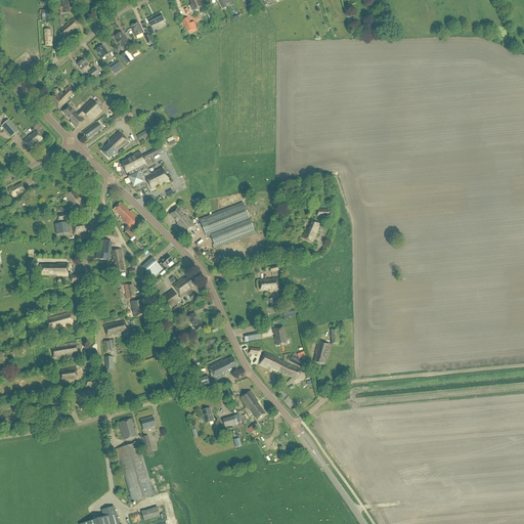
[(203,7),(199,0),(188,0),(191,4),(189,5),(192,11),(203,7)]
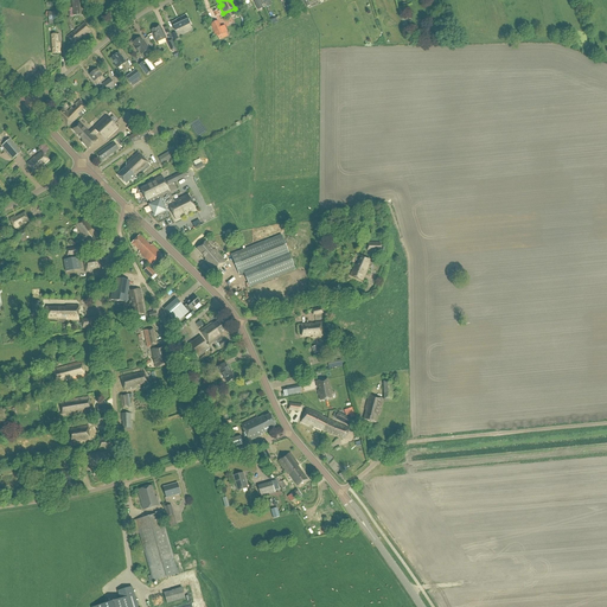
[(88,16),(87,1),(74,2),(74,17),(88,16)]
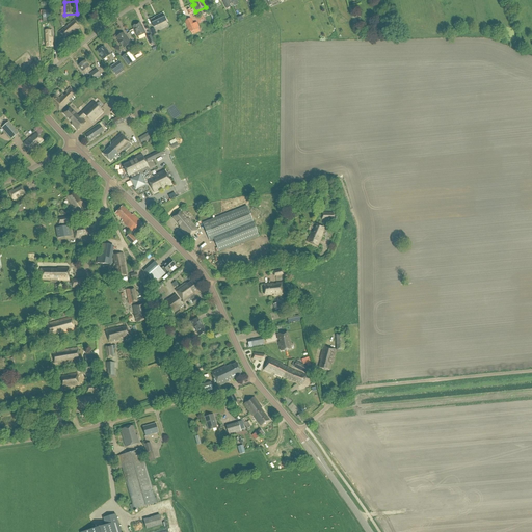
[(353,22),(358,21),(355,6),(350,7),(353,22)]
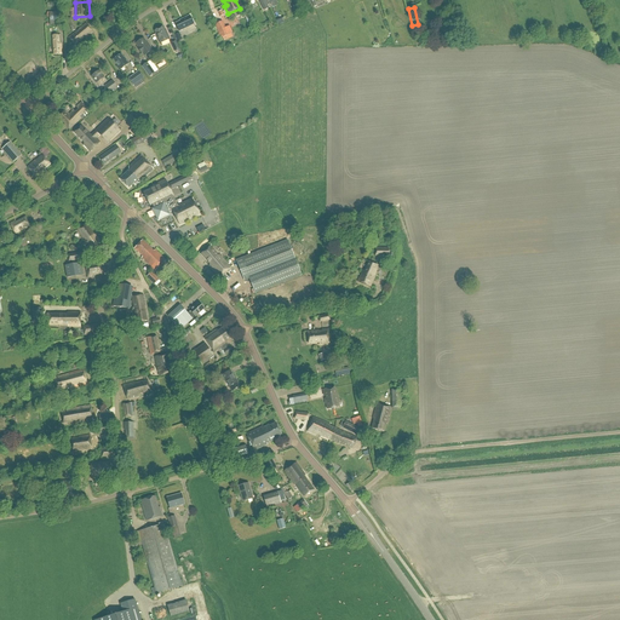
[(190,17),(189,16),(181,21),(181,22),(176,24),(179,32),(194,24),(190,17)]
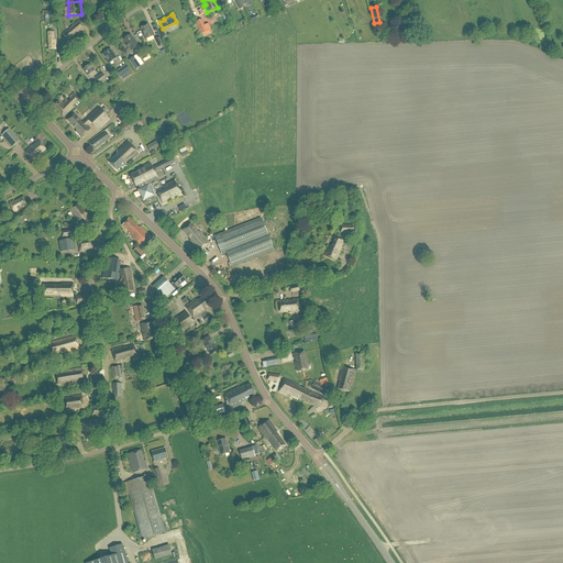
[(208,32),(202,20),(196,23),(201,35),(208,32)]
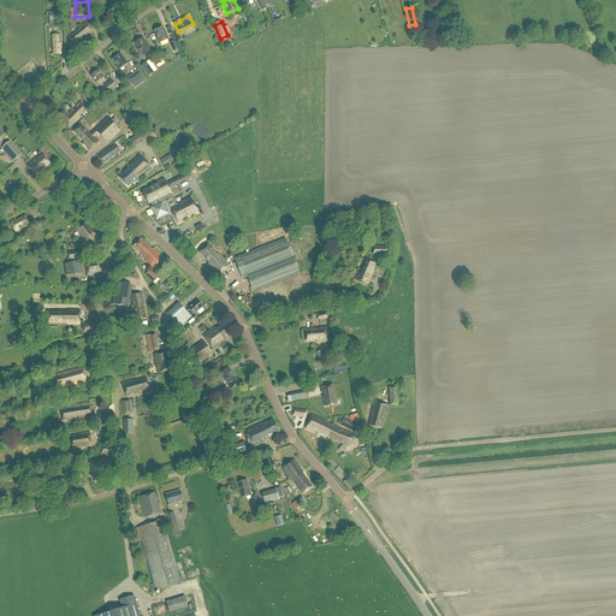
[(90,30),(86,23),(78,29),(80,29),(69,37),(75,45),(83,37),(84,39),(92,33),(90,30)]
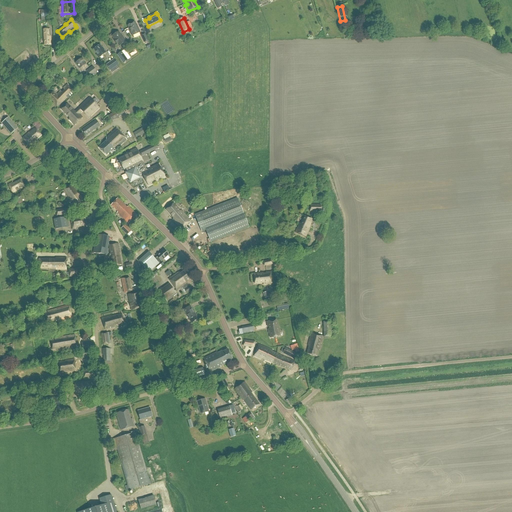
[(137,29),(134,22),(127,25),(132,36),(140,32),(138,28),(137,29)]
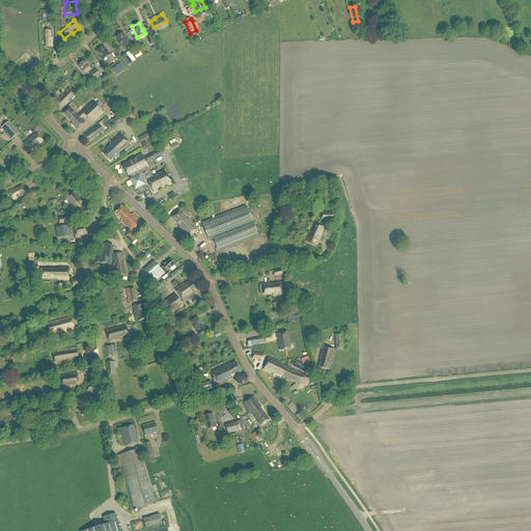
[(127,38),(122,33),(116,37),(118,40),(117,40),(121,47),(123,48),(131,43),(128,38),(127,38)]
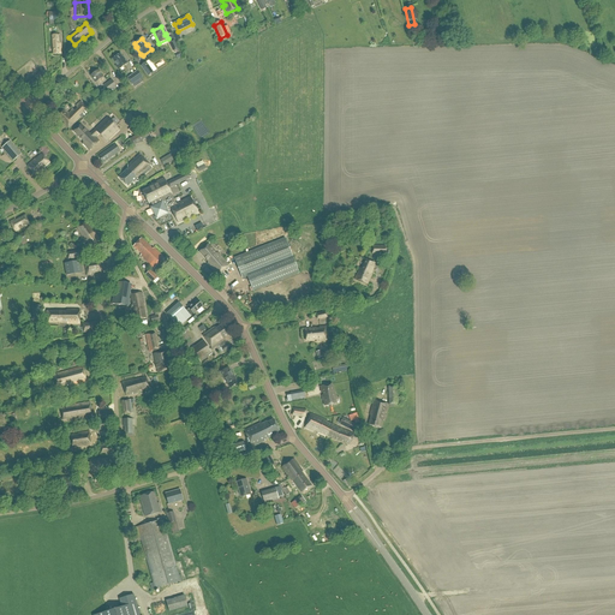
[(127,64),(120,54),(112,59),(117,66),(115,66),(118,70),(127,64)]
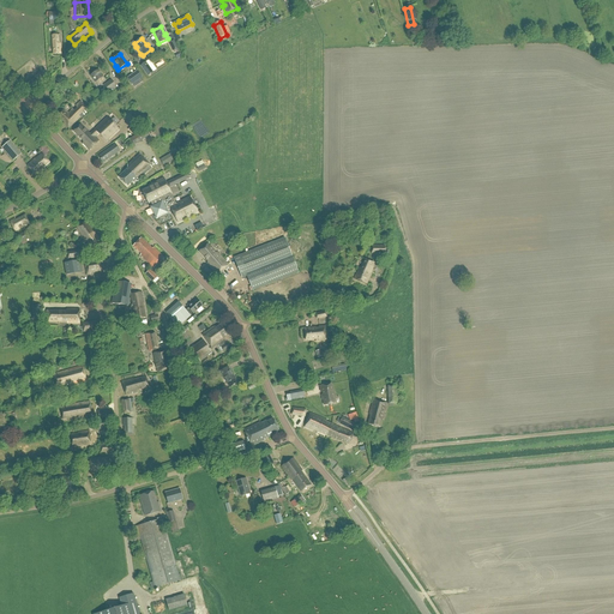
[(157,70),(150,60),(140,66),(148,76),(157,70)]
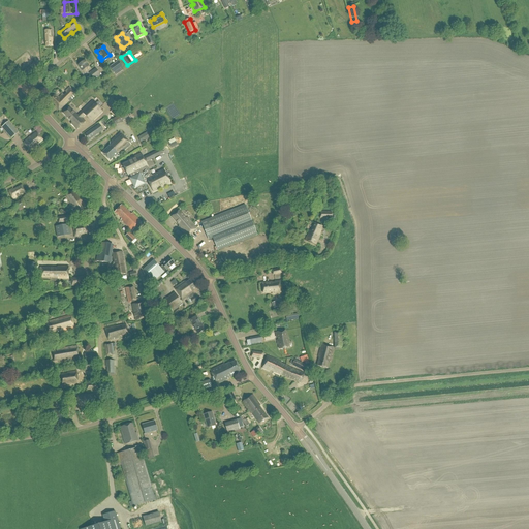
[(91,69),(85,60),(78,65),(83,71),(85,74),(91,69)]
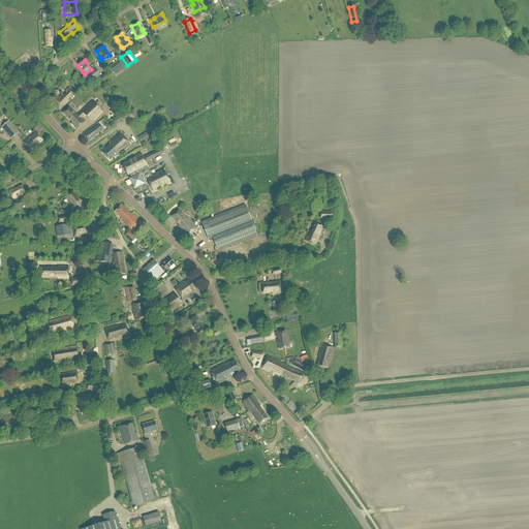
[(123,67),(119,61),(110,67),(114,73),(123,67)]
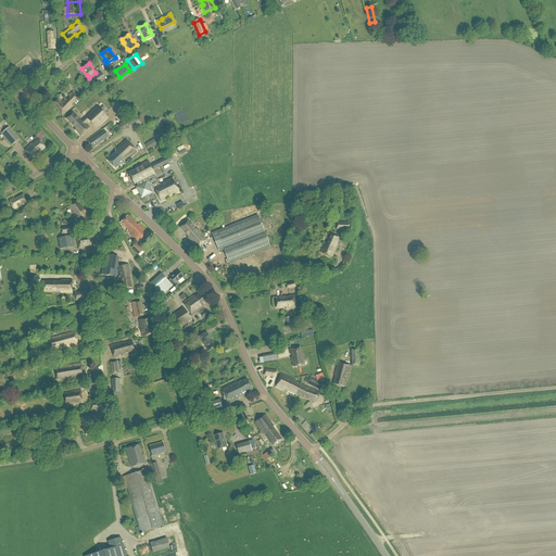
[(105,78),(101,73),(93,77),(98,84),(105,78)]
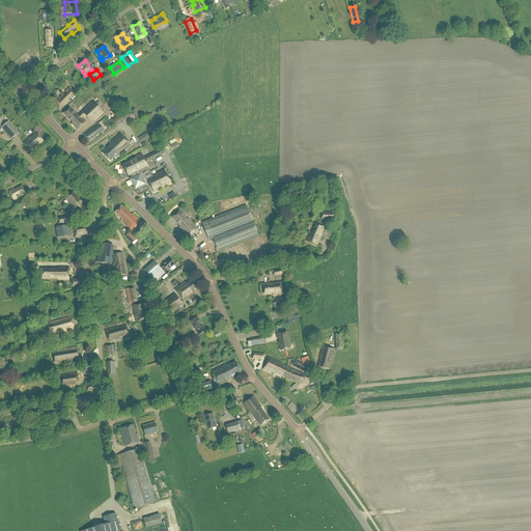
[(77,95),(70,88),(65,92),(66,93),(64,96),(63,94),(59,99),(55,95),(50,101),(56,106),(55,107),(59,111),(70,102),(71,102),(77,95)]
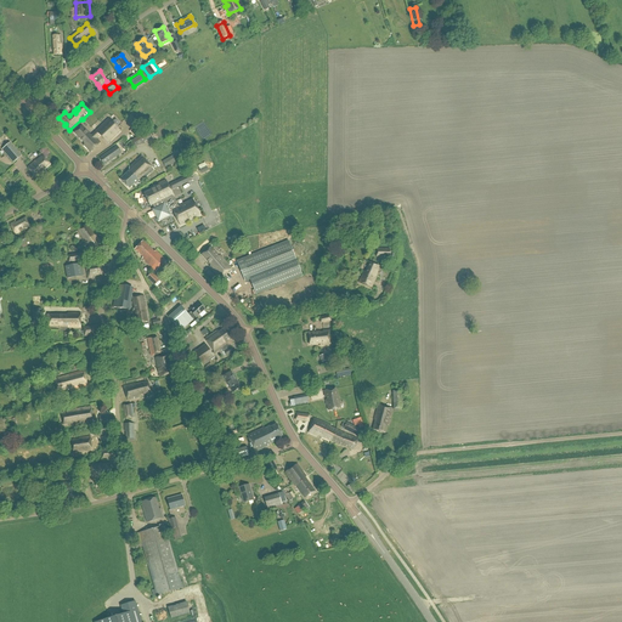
[(112,123),(108,119),(91,136),(83,128),(82,126),(74,134),(85,143),(84,145),(90,152),(100,143),(95,139),(99,135),(107,143),(120,131),(119,130),(117,128),(120,124),(116,119),(112,123)]
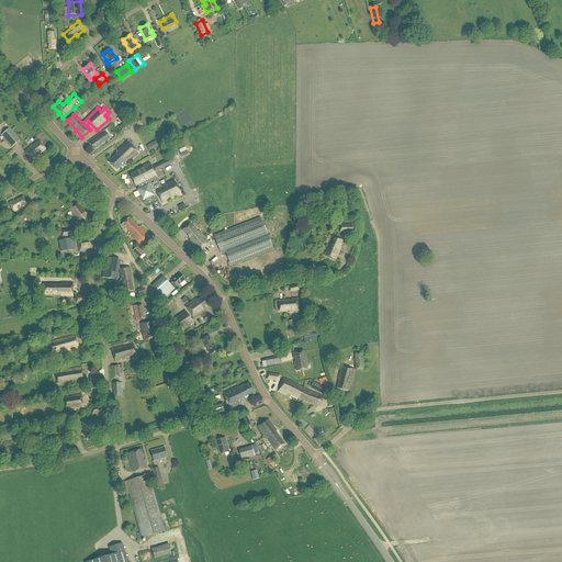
[(136,124),(132,119),(119,128),(123,134),(136,124)]
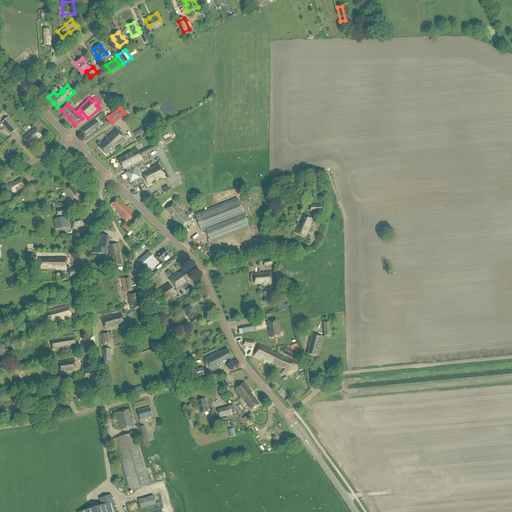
[(18,128),(8,118),(1,124),(11,134),(18,128)]
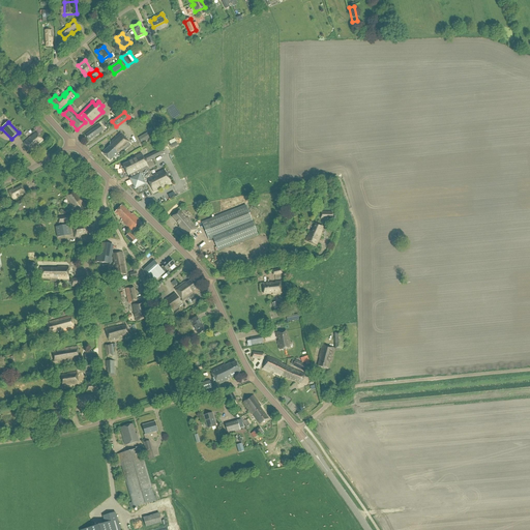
[(104,130),(99,124),(85,136),(89,141),(104,130)]
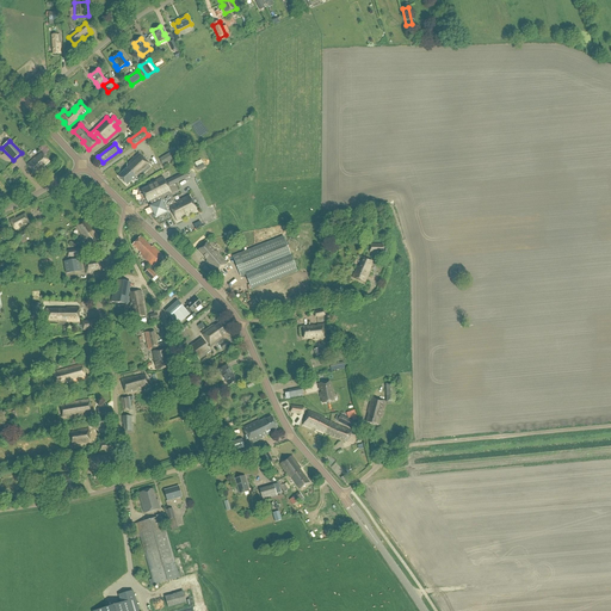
[(177,150),(161,159),(165,166),(180,158),(177,150)]
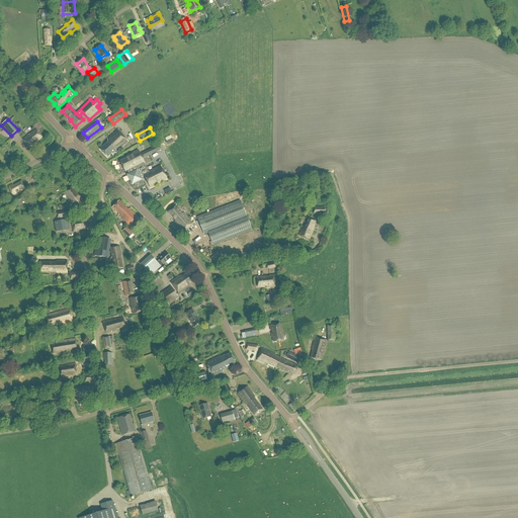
[(41,138),(35,130),(30,134),(22,141),(30,149),(35,144),(35,143),(41,138)]
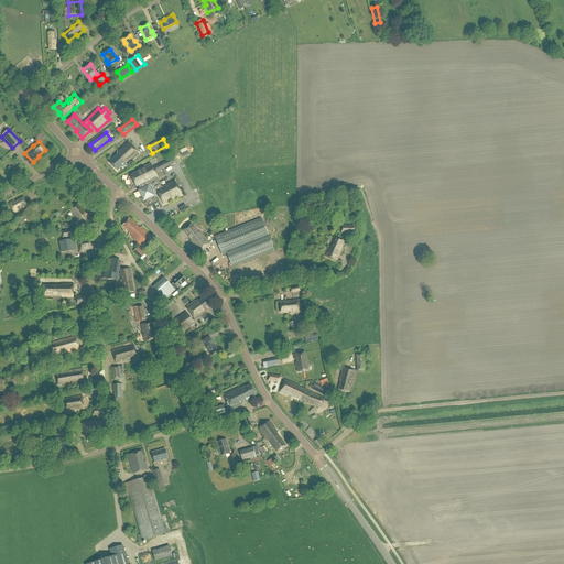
[(140,154),(128,141),(117,152),(117,155),(109,163),(117,172),(121,167),(122,169),(126,164),(127,166),(140,154)]
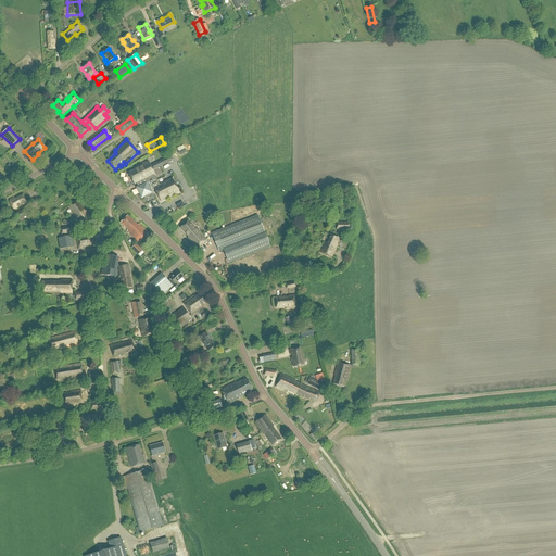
[(172,162),(168,156),(152,165),(154,171),(172,162)]
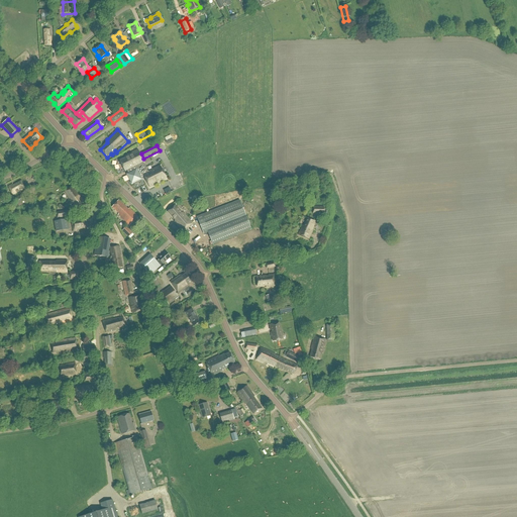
[(127,175),(131,184),(140,179),(139,178),(143,176),(149,188),(167,179),(160,166),(148,172),(145,166),(143,163),(144,163),(137,149),(129,154),(130,156),(119,161),(124,171),(126,170),(128,174),(127,175)]
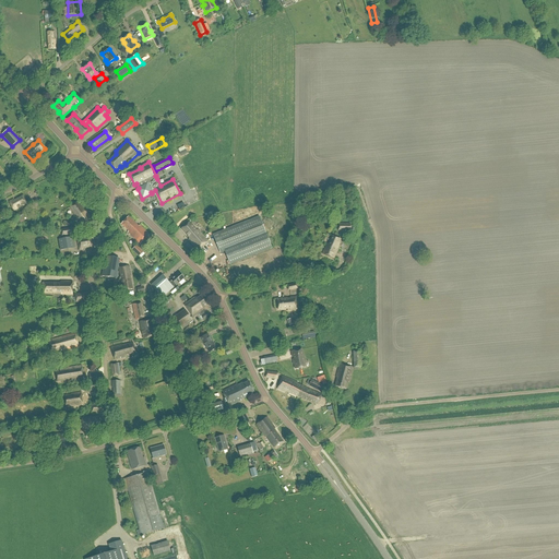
[(26,203),(23,197),(14,201),(13,200),(9,202),(14,211),(25,205),(24,205),(26,203)]
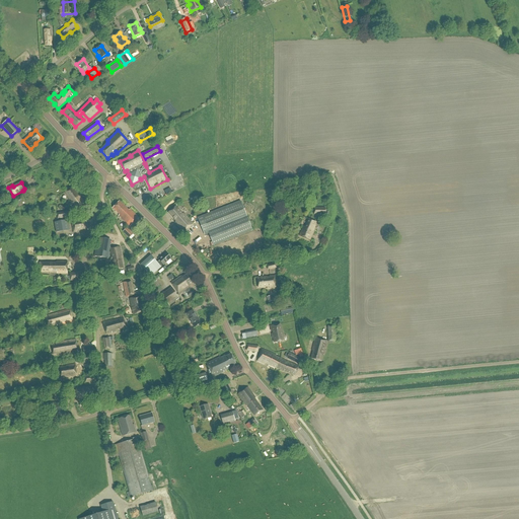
[(79,197),(71,188),(64,194),(70,201),(69,201),(78,212),(86,205),(79,197)]
